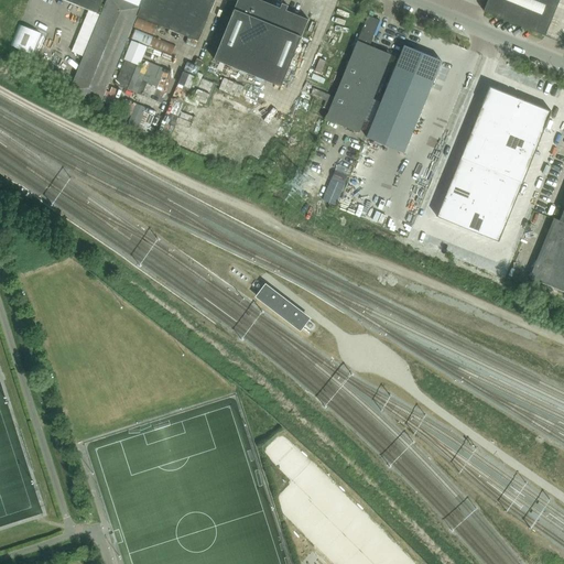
[(63,0),(97,14),(102,0),(63,0)]
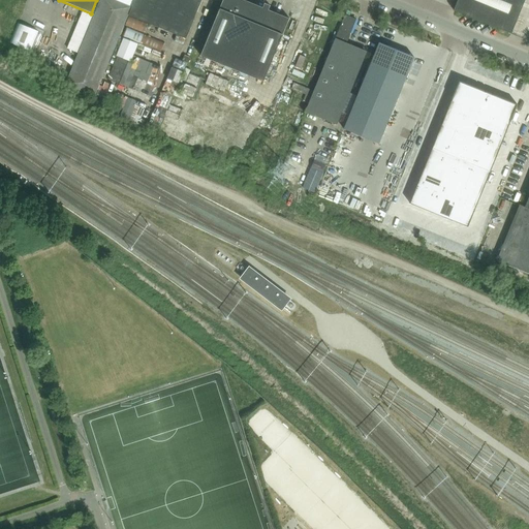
[(128,16),(131,7),(113,0),(100,0),(64,85),(94,97),(128,16)]
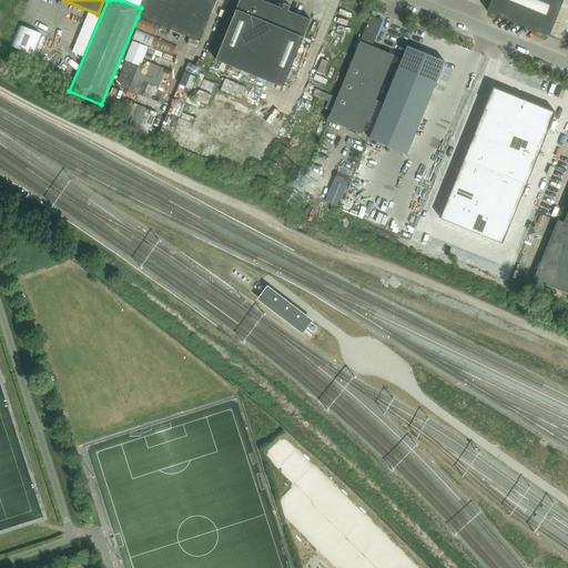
[(215,0),(144,0),(141,8),(138,17),(201,42),(217,0),(215,0)]
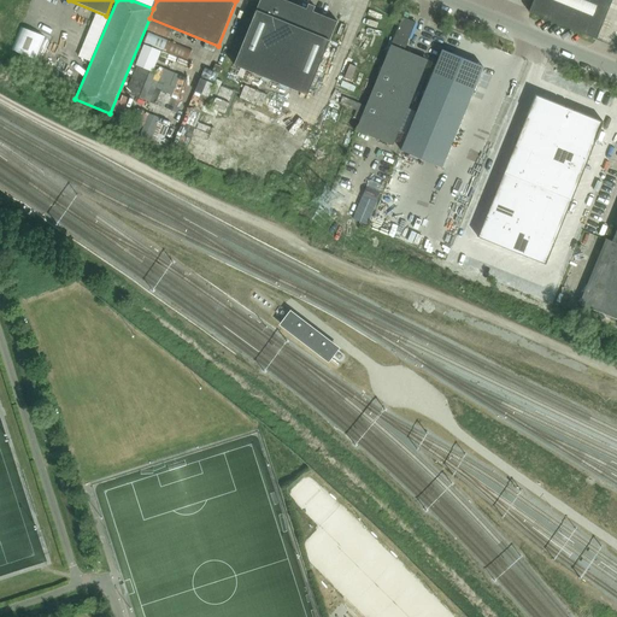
[(309,95),(338,22),(283,0),(260,0),(234,65),(309,95)]
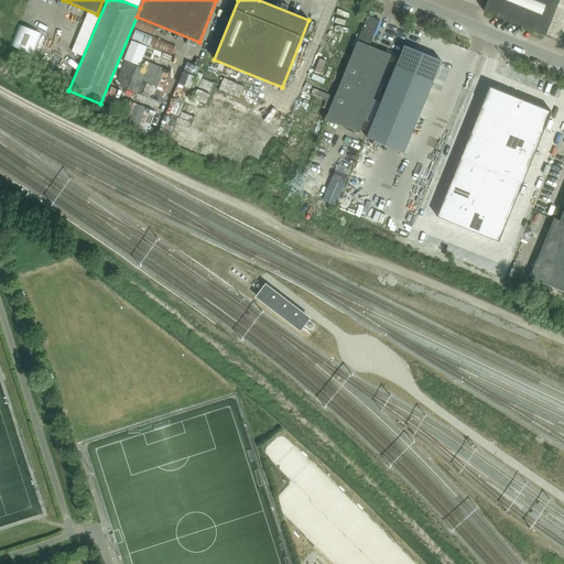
[(545,36),(557,7),(556,7),(559,1),(560,2),(560,0),(488,0),(484,11),(545,36)]
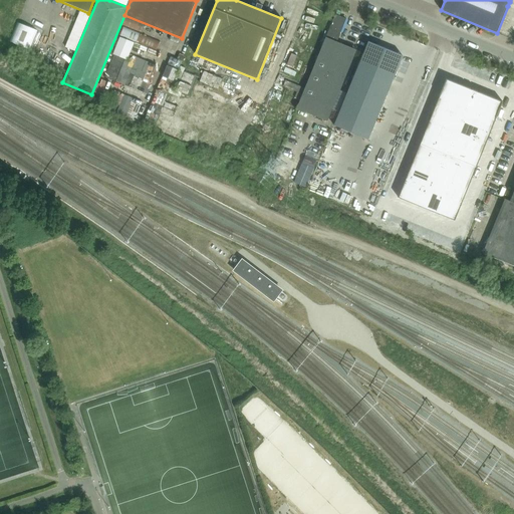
[(66,47),(75,51),(91,14),(82,11),(66,47)]
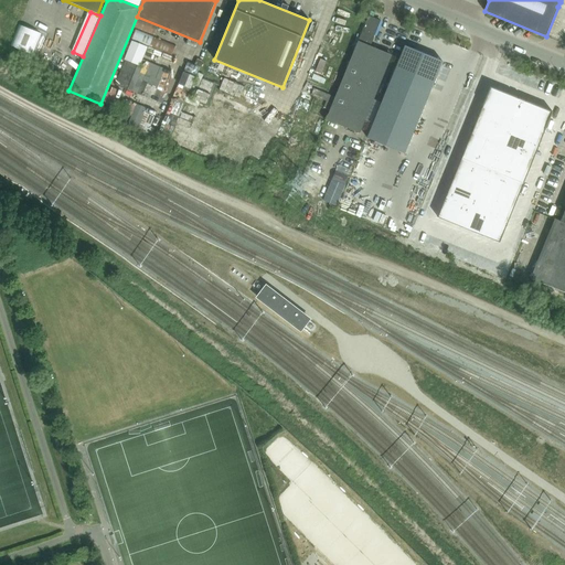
[(360,132),(391,56),(370,48),(381,21),(369,17),(336,97),(332,104),(327,119),(360,132)]
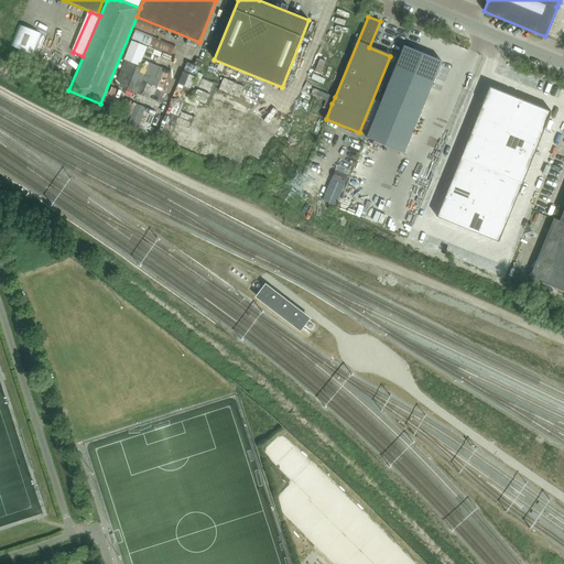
[(138,18),(133,28),(154,35),(158,26),(138,18)]
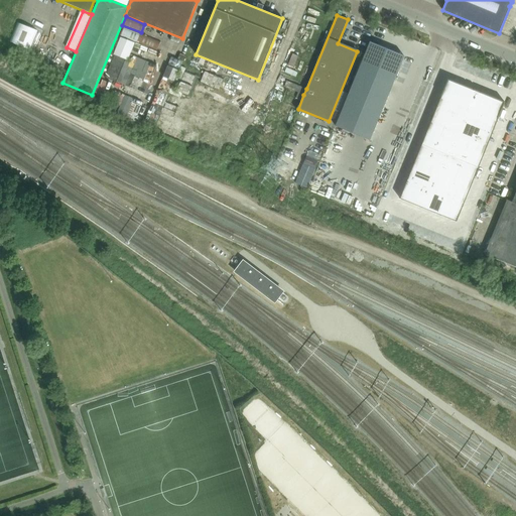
[(37,31),(17,23),(9,43),(29,51),(37,31)]
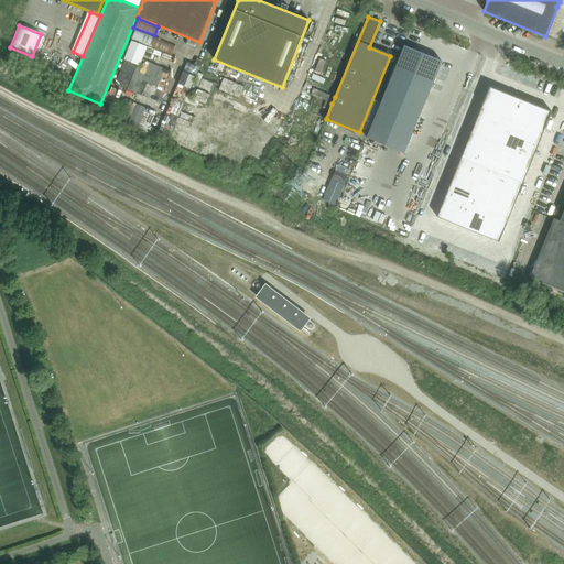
[(136,30),(131,40),(172,56),(176,45),(136,30)]
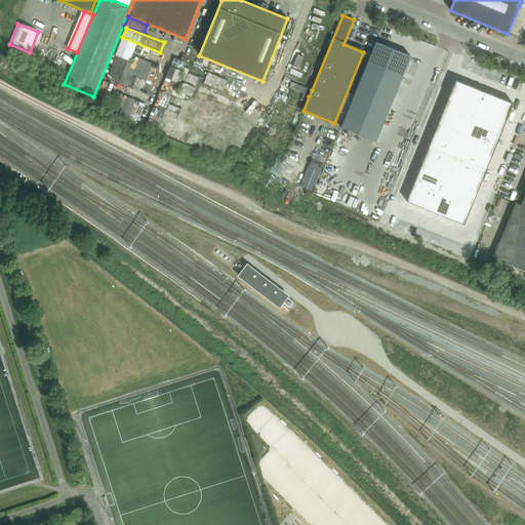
[(123,38),(116,55),(130,62),(137,44),(123,38)]
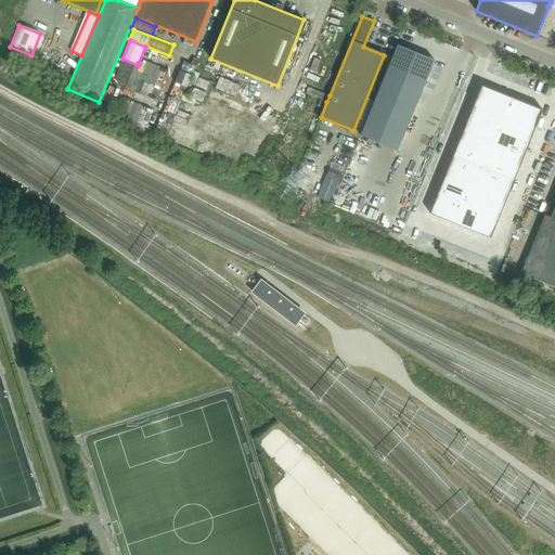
[(398,46),(361,136),(398,151),(435,61),(398,46)]
